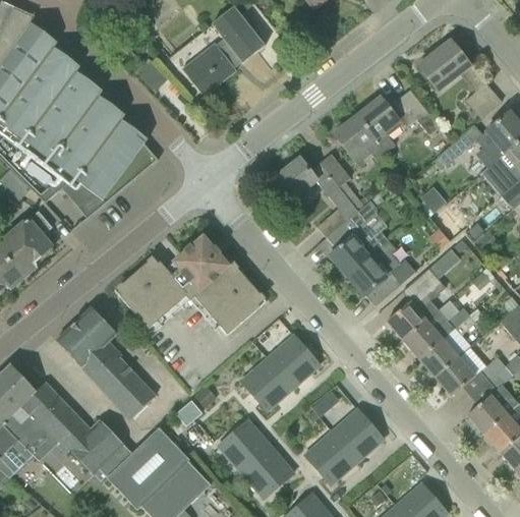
[(0,156),(46,202),(74,178),(96,193),(105,205),(159,160),(145,144),(149,138),(122,119),(125,114),(99,95),(103,90),(76,70),(80,65),(54,46),(57,42),(32,22),(36,15),(2,0),(0,0),(0,156)]
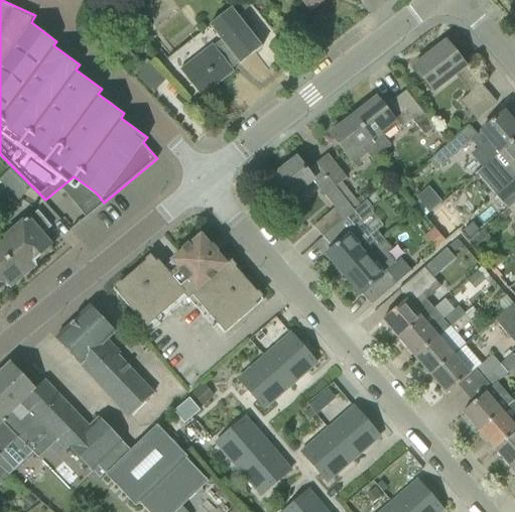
[(176,71),(185,65),(197,79),(192,82),(203,95),(235,70),(231,64),(238,57),(241,61),(263,44),(238,13),(252,2),(250,0),(225,0),(230,6),(211,22),(165,57),(176,71)]
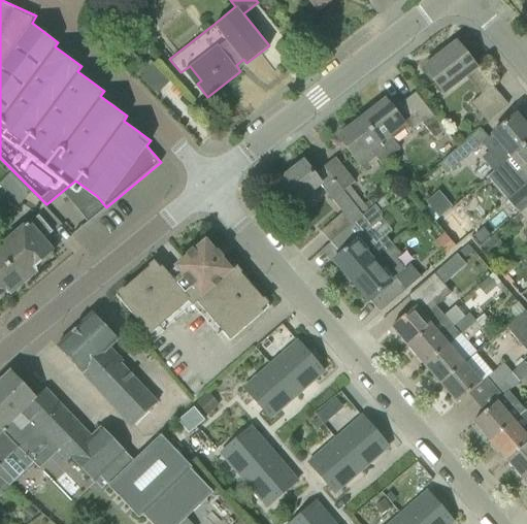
[(319,10),(331,0),(313,0),(319,8),(318,9),(319,10)]
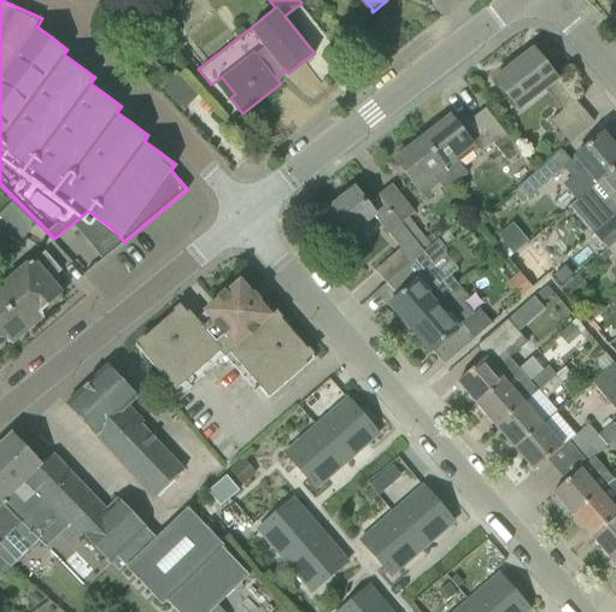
[(497,77),(518,106),(558,76),(535,47),(497,77)]
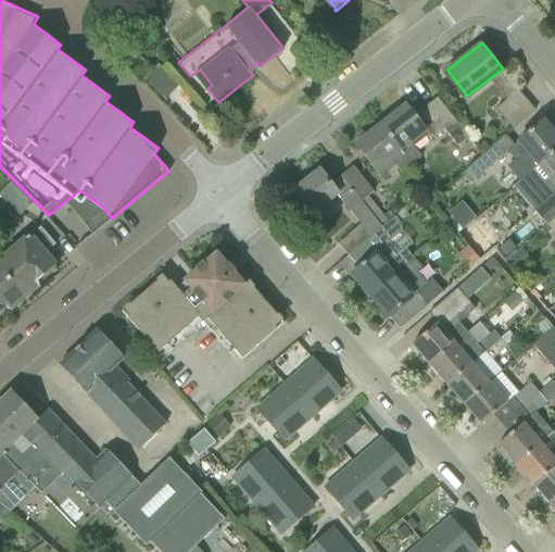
[(537,108),(519,87),(518,88),(496,107),(514,127),(515,127),(537,108)]
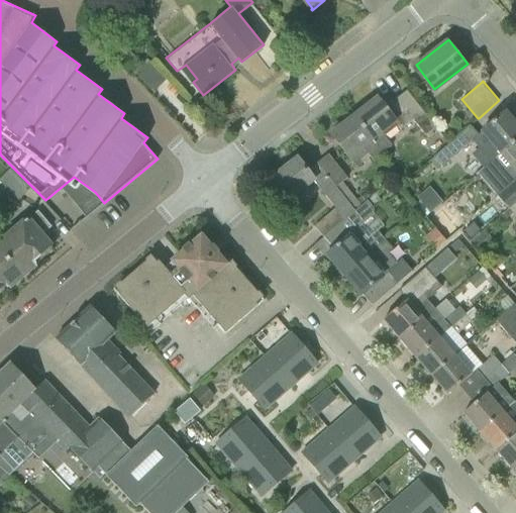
[(367,103),(353,113),(383,150),(393,142),(386,133),(399,123),(402,126),(414,117),(426,132),(436,125),(420,106),(408,90),(386,106),(379,96),(368,104),(367,103)]
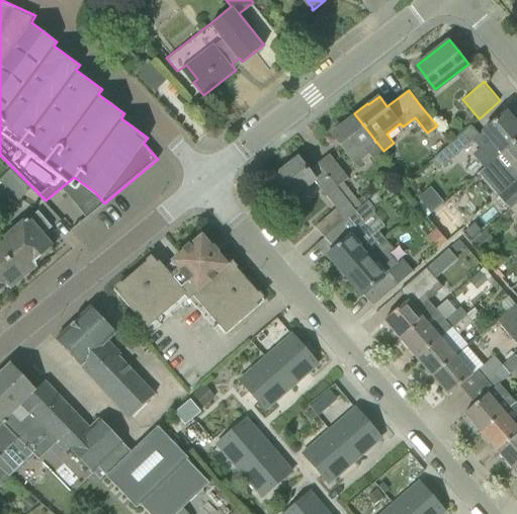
[(494,159),(516,140),(516,121),(508,111),(508,110),(507,109),(484,131),(481,134),(472,123),(450,143),(444,147),(436,155),(444,164),(475,139),(483,147),(476,153),(487,166),(490,163),(494,159)]
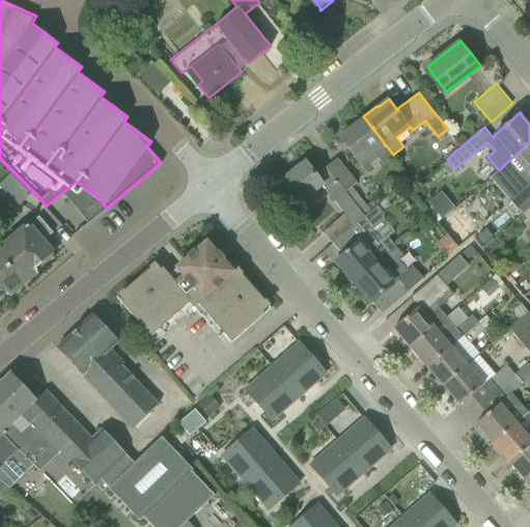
[(365,166),(379,156),(384,162),(393,155),(363,116),(351,126),(352,128),(341,136),(359,160),(360,159),(365,166)]
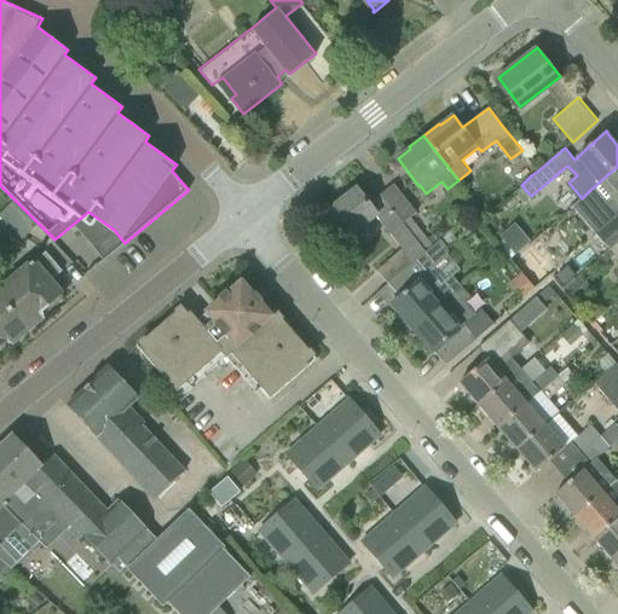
[(606,242),(611,248),(617,241),(617,167),(590,190),(585,195),(607,220),(595,231),(606,243),(606,242)]
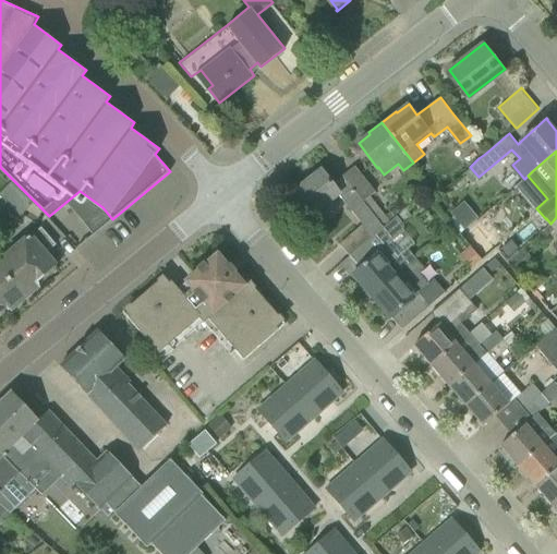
[(364,200),(375,190),(355,164),(343,173),(364,200)]
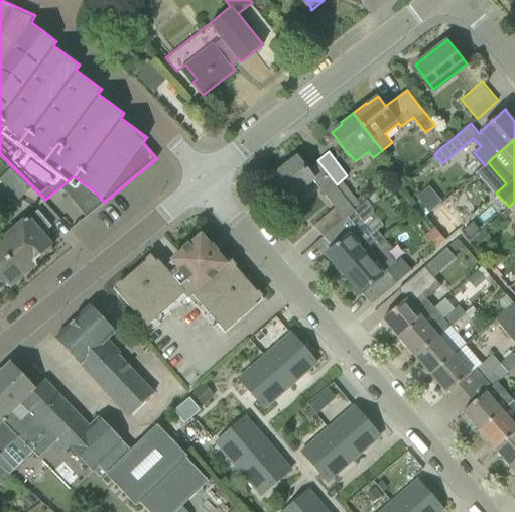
[(326,193),(337,184),(317,160),(307,168),(298,155),(272,175),(282,188),(283,187),(289,196),(288,197),(289,198),(314,178),(326,193)]
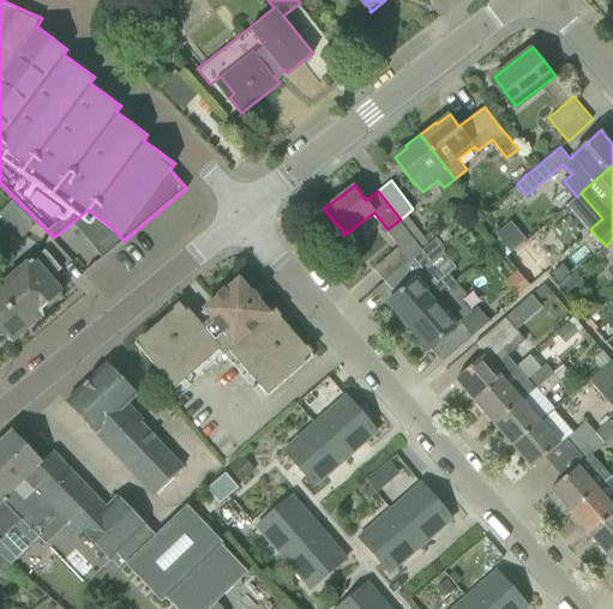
[(0,211),(2,215),(24,235),(36,222),(13,199),(0,211)]
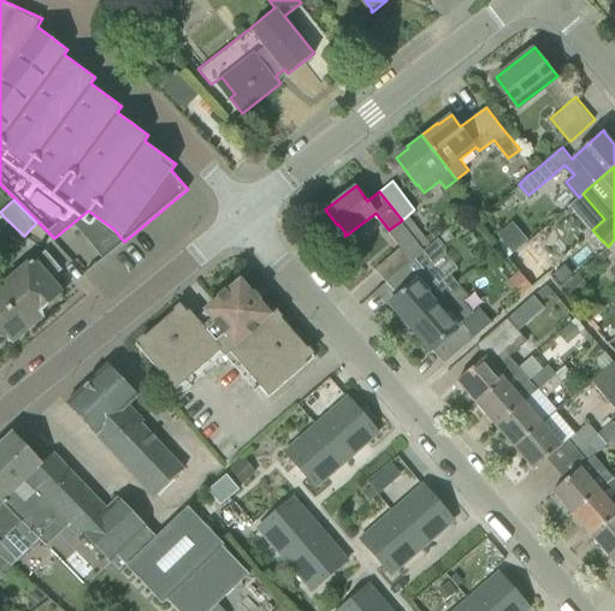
[(113,229),(99,241),(110,254),(124,242),(113,229)]
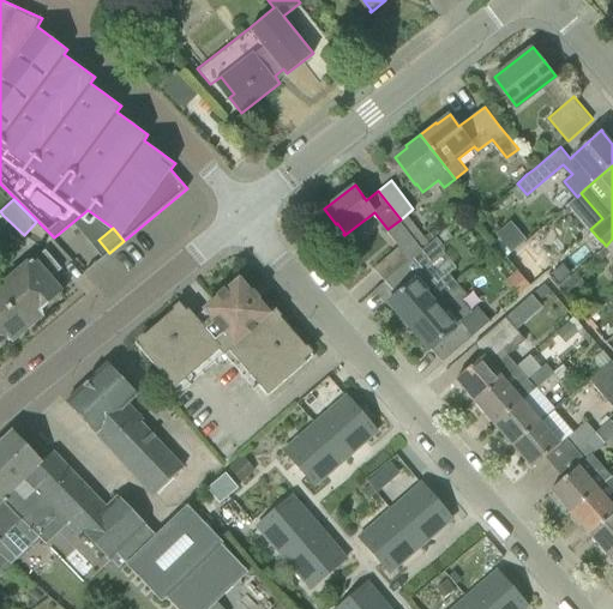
[(374,266),(385,279),(422,247),(413,235),(400,245),(374,266)]
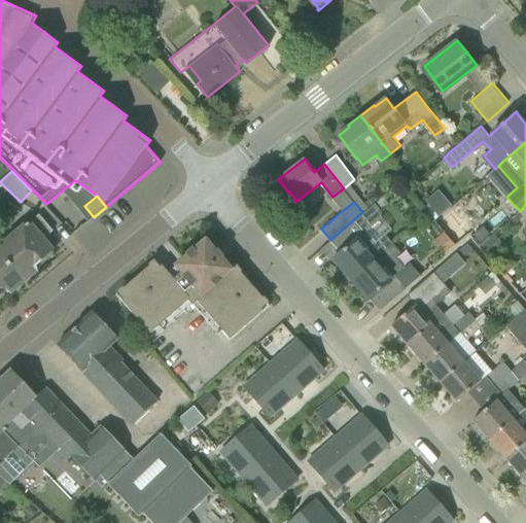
[(381,209),(376,203),(371,207),(370,206),(362,212),(330,240),(341,251),(334,257),(351,277),(393,242),(385,233),(377,241),(366,229),(382,215),(382,210),(381,209)]
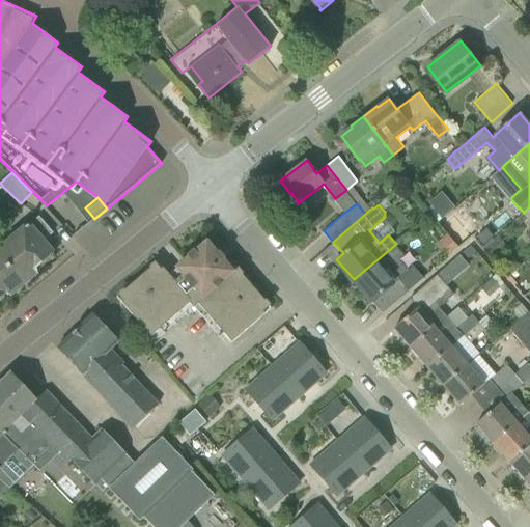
[(90,222),(94,219),(85,207),(81,211),(90,222)]
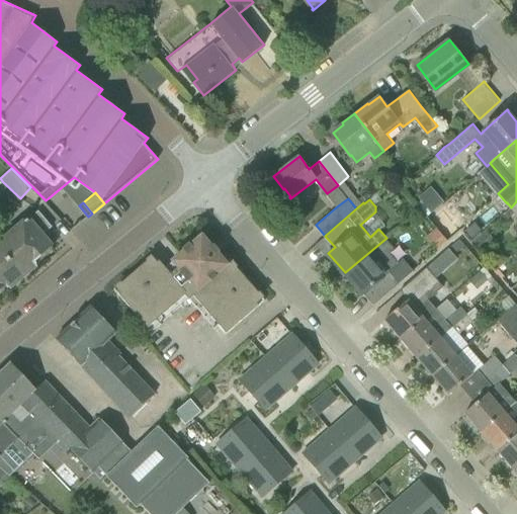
[(53,226),(39,208),(0,241),(0,247),(23,275),(37,263),(36,261),(54,246),(42,234),(53,226)]
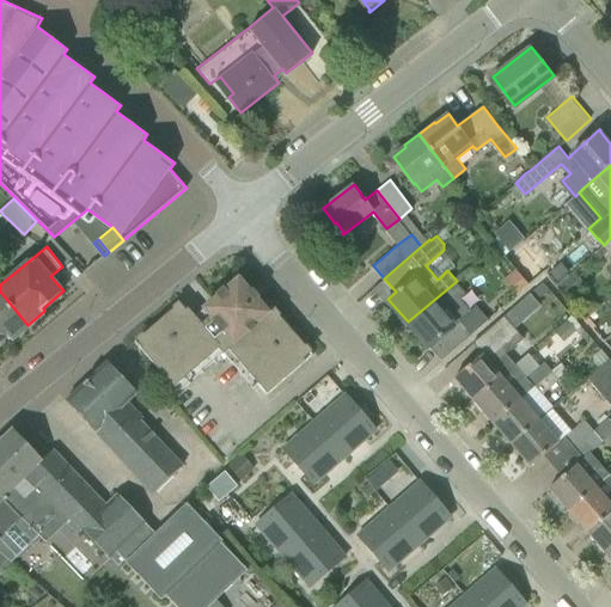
[(561,261),(549,271),(557,281),(569,270),(561,261)]
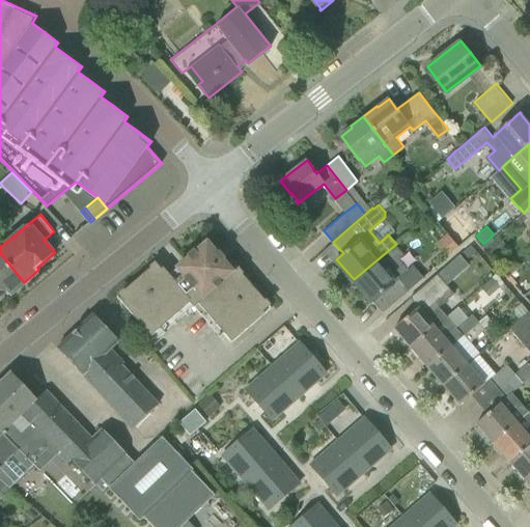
[(436,242),(448,255),(458,245),(447,232),(436,242)]
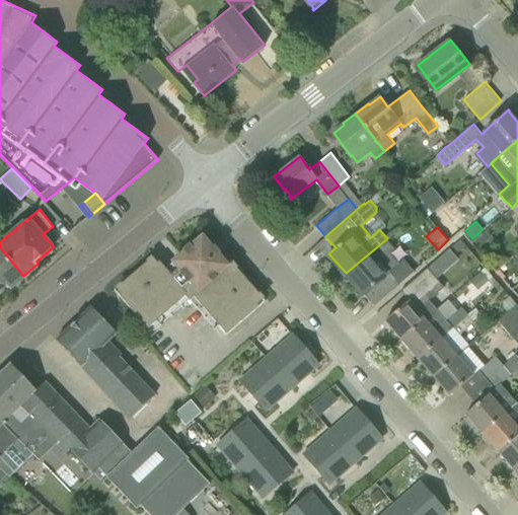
[(483,234),(474,242),(483,251),(491,243),(483,234)]
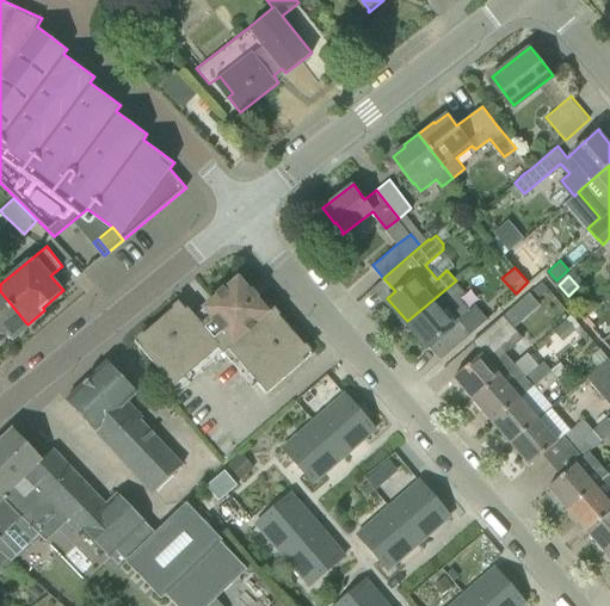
[(183,298),(135,339),(176,385),(222,345),(227,345),(267,391),(313,352),(272,305),(267,309),(239,277),(196,314),(183,298)]
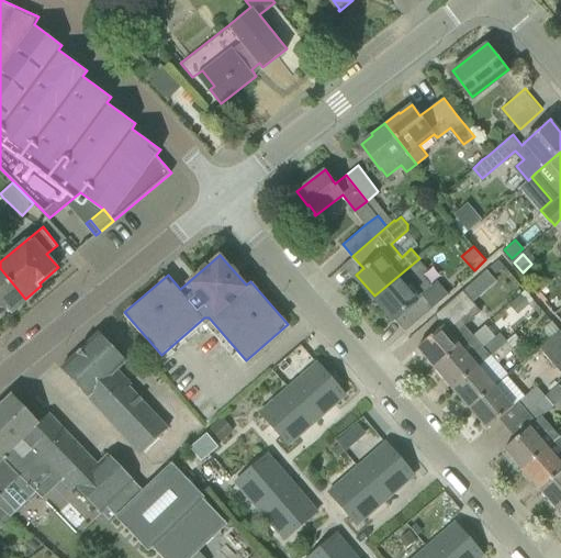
[(427,268),(419,258),(374,296),(394,319),(395,317),(406,330),(434,305),(424,293),(434,285),(423,272),(427,268)]
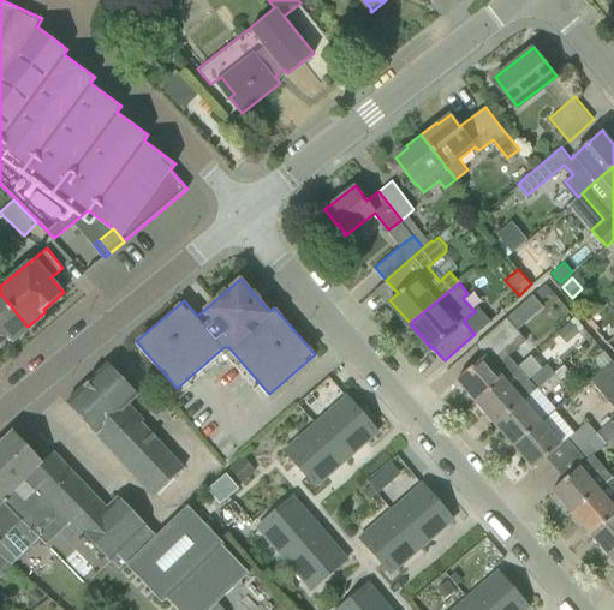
[(532,291),(506,311),(516,324),(542,305),(532,291)]
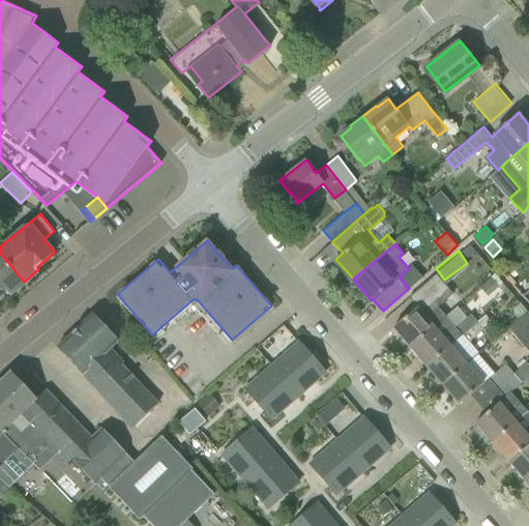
[(0,298),(7,292),(9,294),(24,282),(0,253),(0,298)]
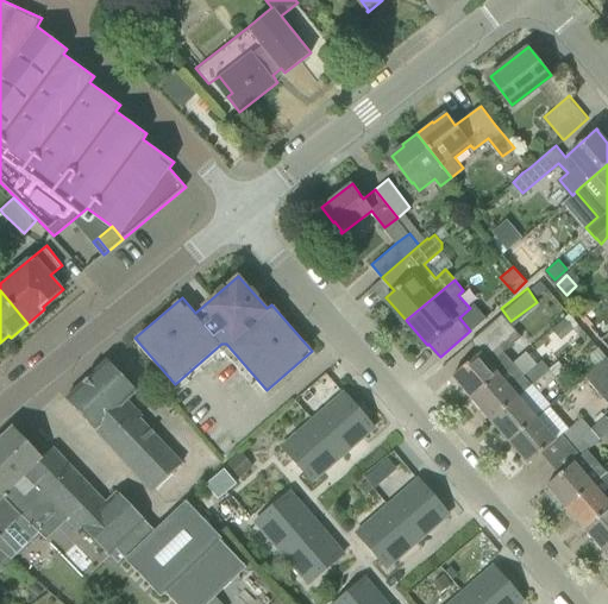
[(480,352),(453,375),(471,396),(499,372),(512,360),(503,350),(521,335),(501,313),(470,340),(480,352)]
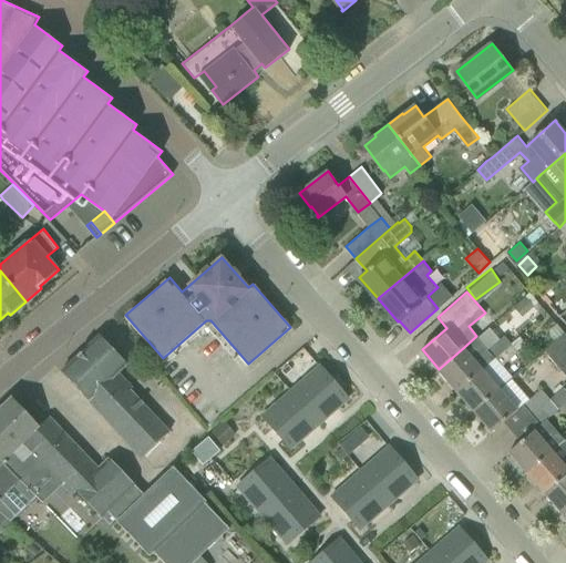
[(526,311),(534,304),(526,295),(518,302),(526,311)]
